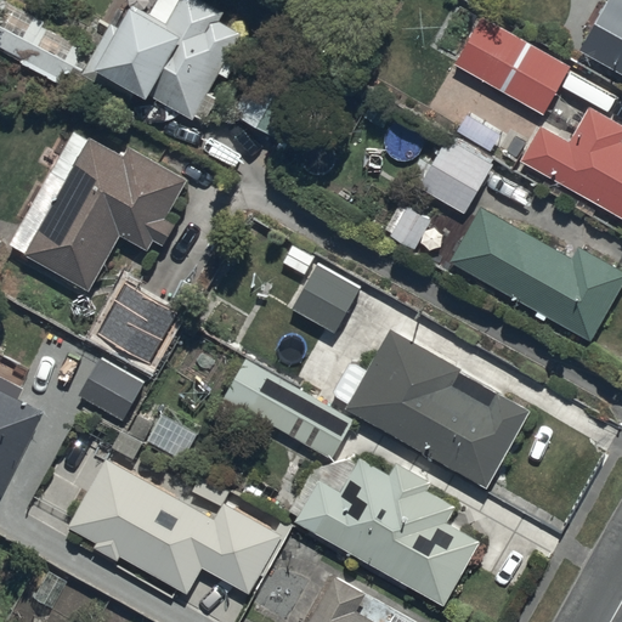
[(114,26),(97,56),(0,1),(0,46),(91,97),(92,95),(123,112),(129,102),(133,105),(139,96),(151,103),(154,96),(207,125),(219,102),(210,97),(221,77),(230,80),(239,63),(230,58),(243,35),(221,23),(226,15),(199,0),(158,0),(150,16),(135,7),(123,30),(114,26)]
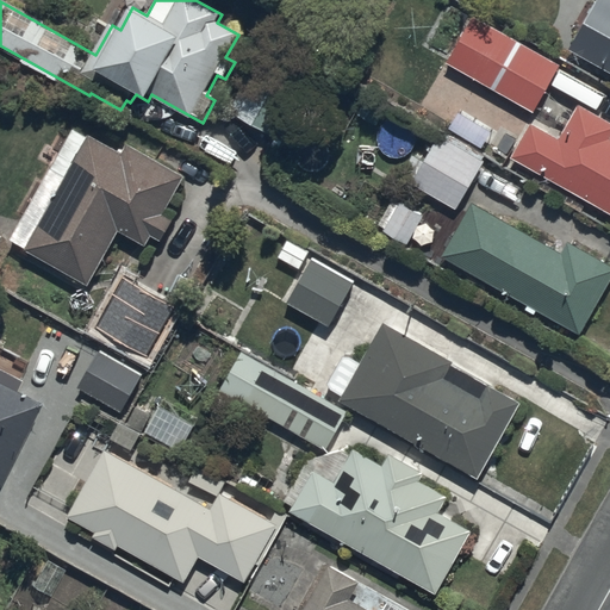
[(609,73),(609,0),(599,0),(599,2),(595,0),(591,0),(571,37),(577,41),(571,53),(609,73)]
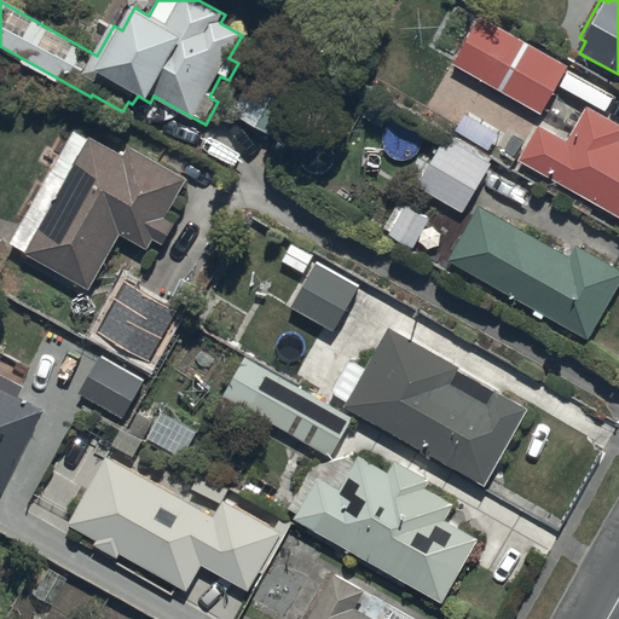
[(543,114),(568,67),(480,18),(455,65),(543,114)]
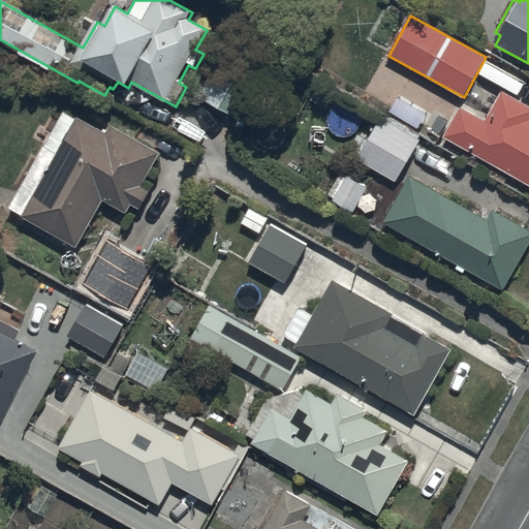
[(219,64),(199,96),(242,122),(262,90),(219,64)]
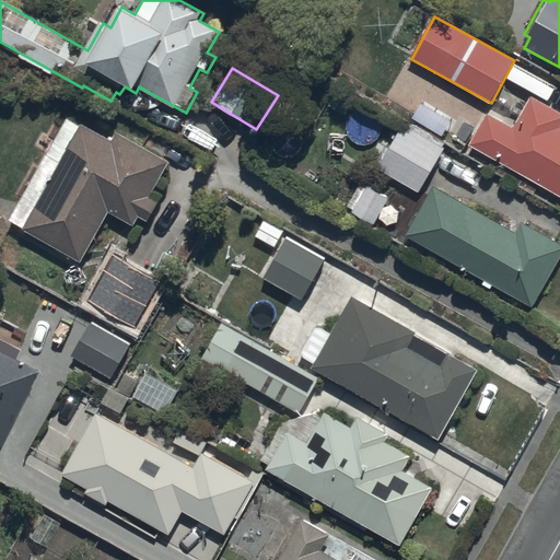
[(559,114),(531,98),(514,129),(489,116),(471,149),(557,195),(551,205),(558,208),(559,203),(559,114)]
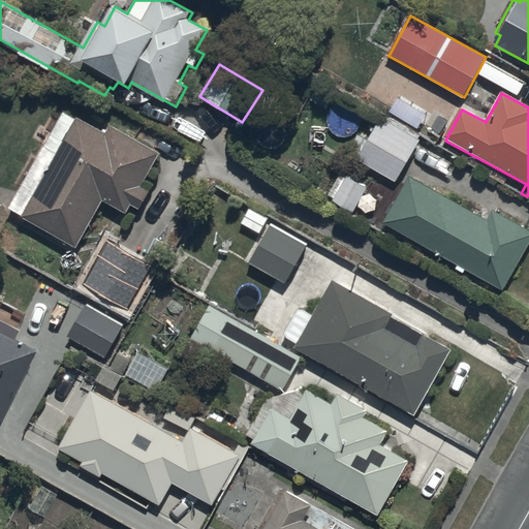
[(65,114),(10,209),(78,249),(104,203),(127,215),(131,207),(141,212),(152,191),(144,186),(162,154),(112,125),(106,135),(79,119),(78,120),(65,114)]
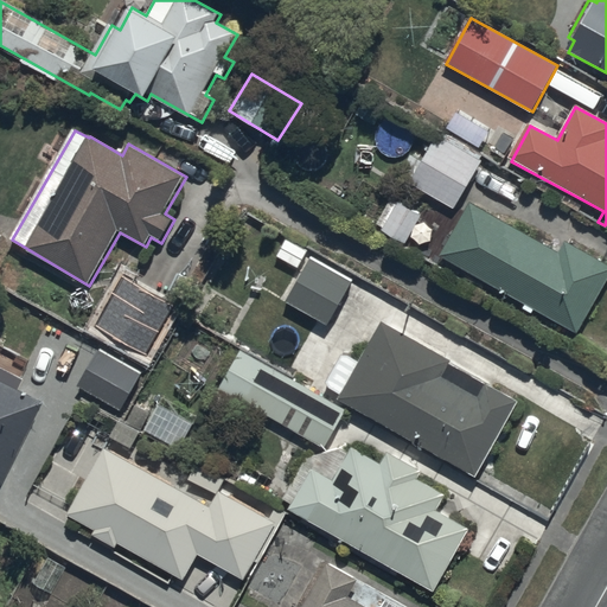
[(409,181),(454,210),(483,163),(439,135),(409,181)]
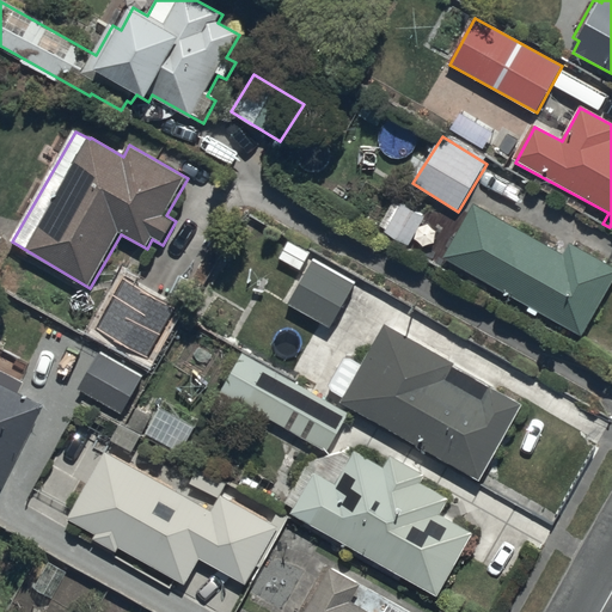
[(424,220),(402,204),(385,234),(407,249),(424,220)]
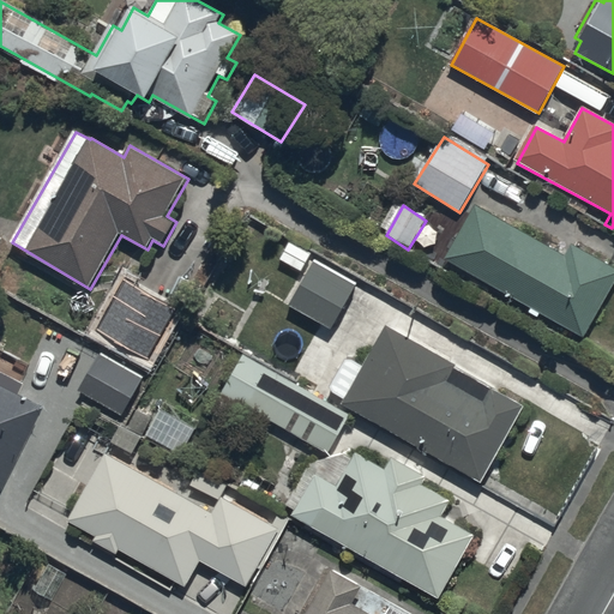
[(587,339),(613,284),(613,266),(575,245),(567,257),(475,205),(444,260),(587,339)]
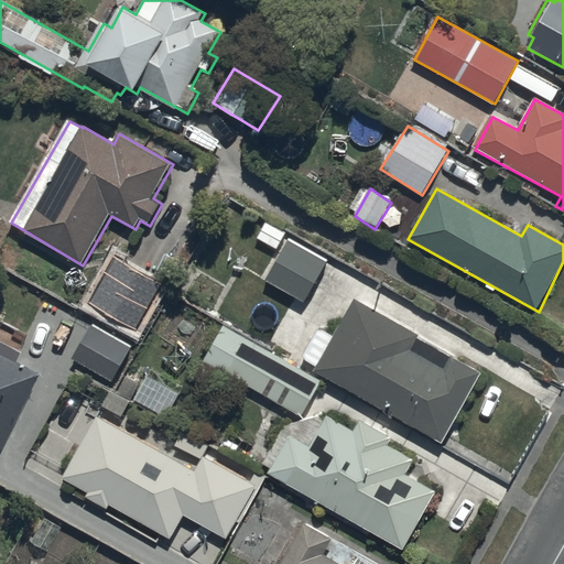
[(327,262),(288,241),(268,281),(307,301),(327,262)]
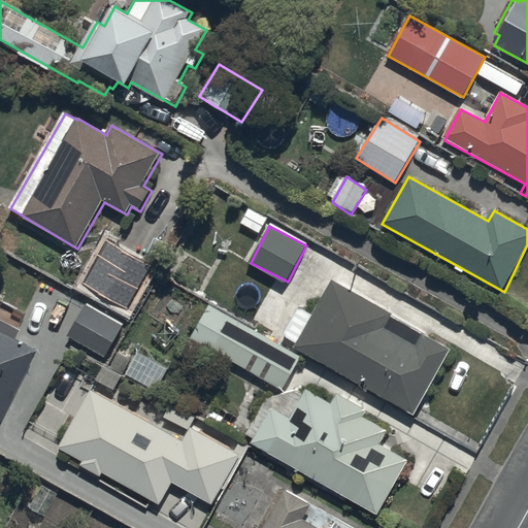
[(155,265),(110,240),(79,294),(122,317),(126,309),(130,311),(155,265)]
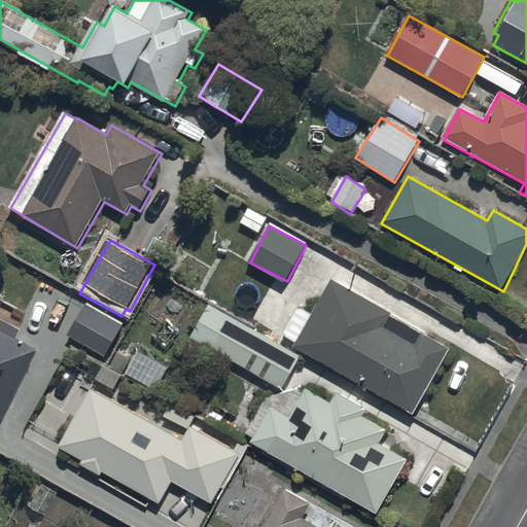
[(334,281),(313,317),(299,308),(280,340),(295,349),(295,348),(414,415),(450,350),(393,318),(394,315),(334,281)]
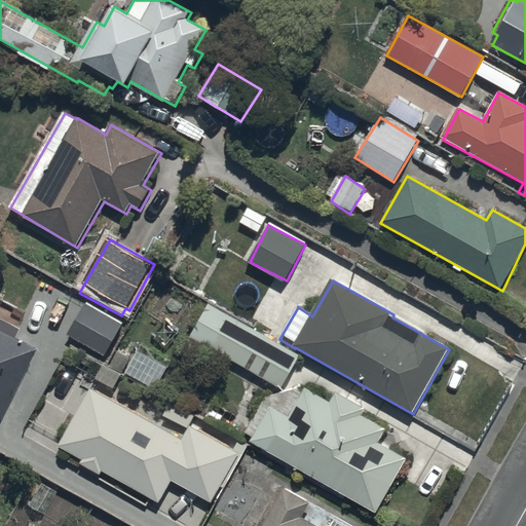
[(282,388),(299,355),(210,305),(190,338),(282,388)]
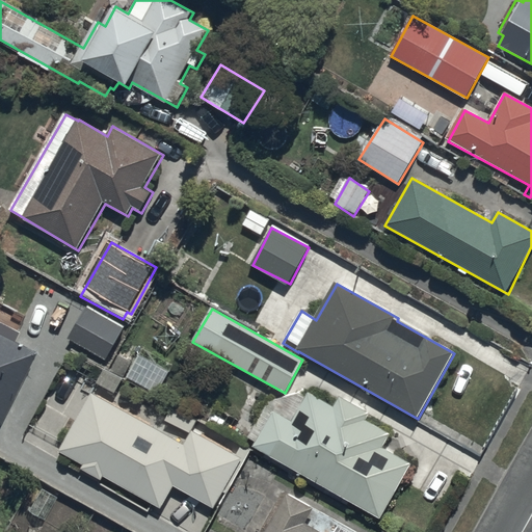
[(86,313),(73,341),(109,360),(124,331),(86,313)]
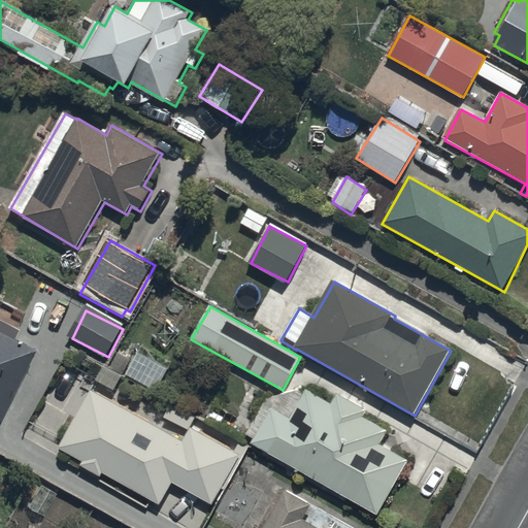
[(35,353),(0,335),(0,423),(1,424),(6,413),(10,414),(18,399),(13,397),(35,353)]
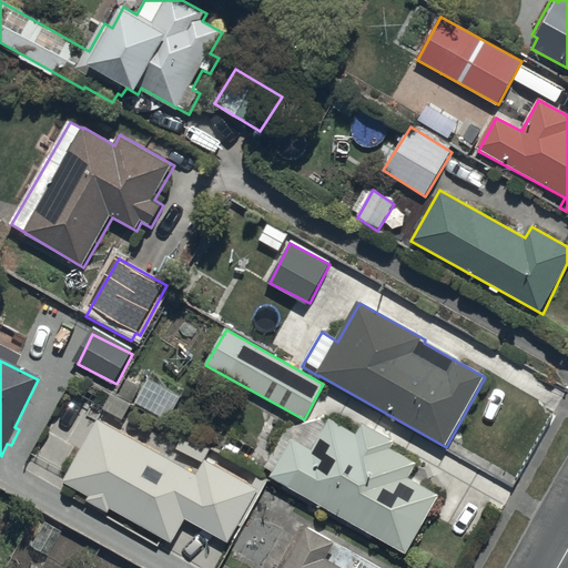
[(181,397),(148,379),(135,406),(169,422),(181,397)]
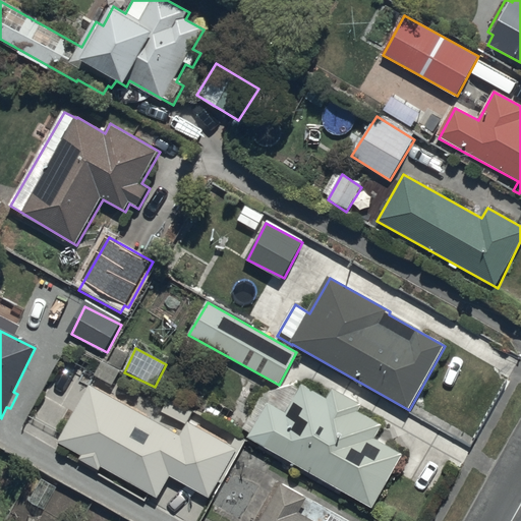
[(328,399),(303,386),(287,413),(269,403),(249,440),(373,508),(403,455),(375,440),(383,425),(359,413),(363,405),(333,389),(328,399)]
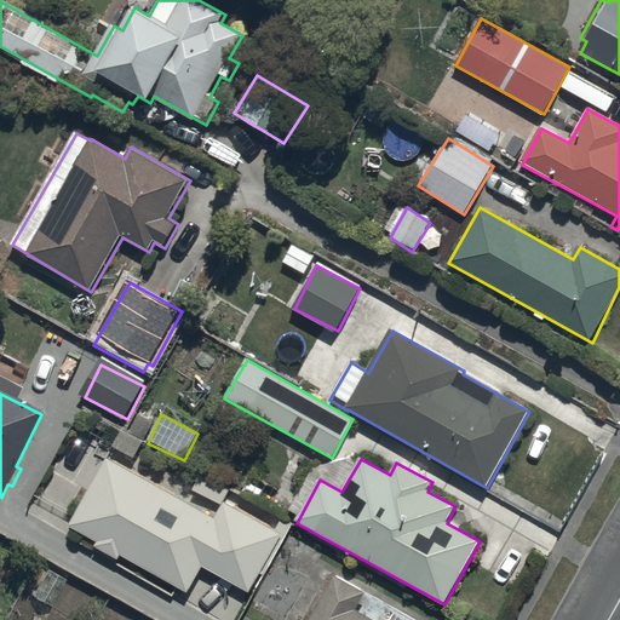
[(214,518),(109,460),(69,528),(98,544),(96,549),(120,562),(124,557),(193,595),(207,568),(252,592),(283,534),(224,501),(214,518)]
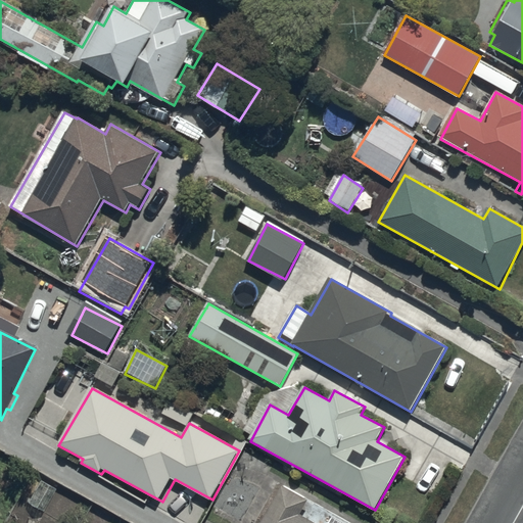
[(337,522),(331,519),(328,522),(315,522),(301,515),(310,501),(283,487),(263,522),(337,522)]
